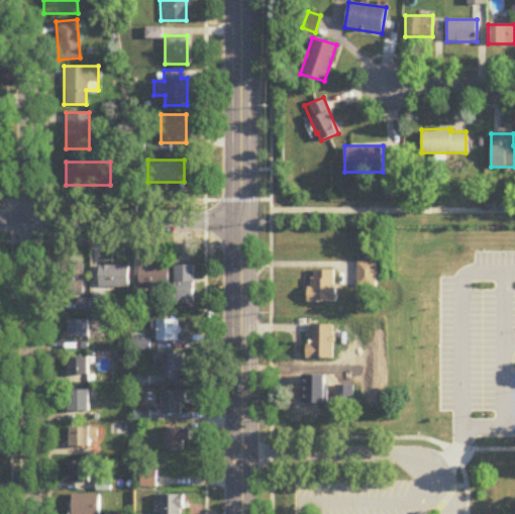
[(375,261),(357,261),(357,285),(375,285),(375,261)]
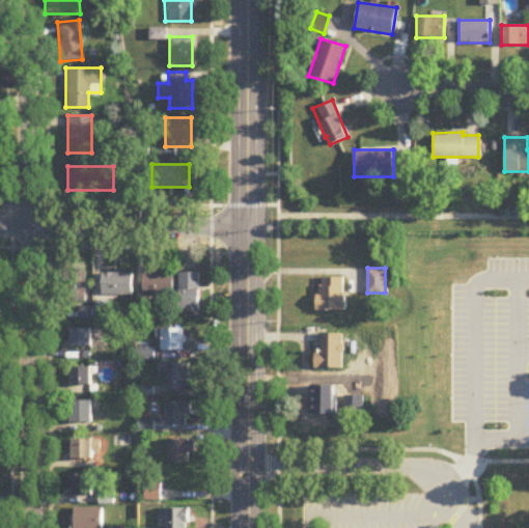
[(85,300),(85,269),(60,270),(61,301),(85,300)]
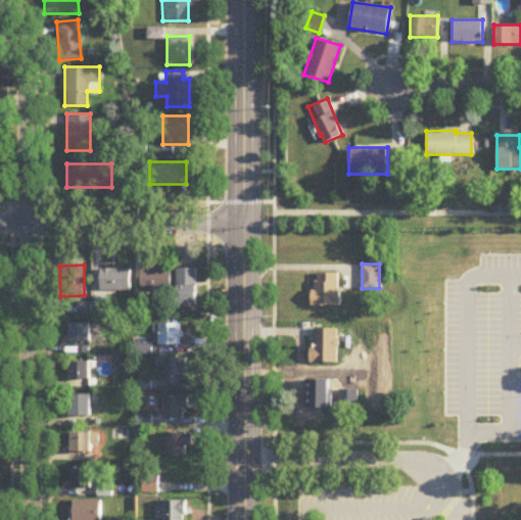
[(129,267),(99,267),(99,289),(129,289),(129,267)]
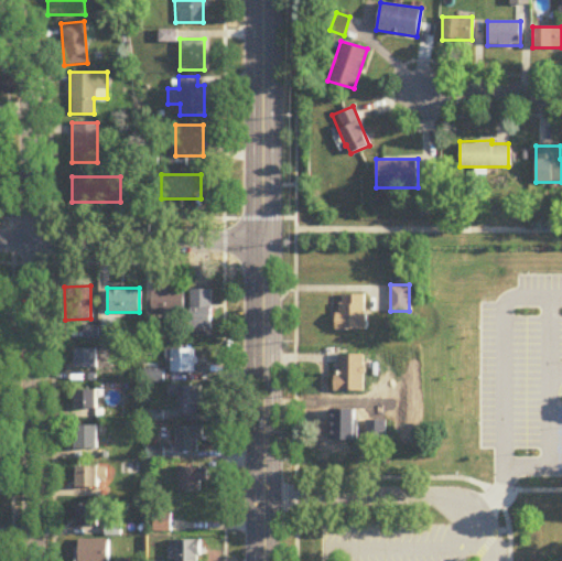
[(184,288),(151,288),(151,312),(184,312),(184,288)]
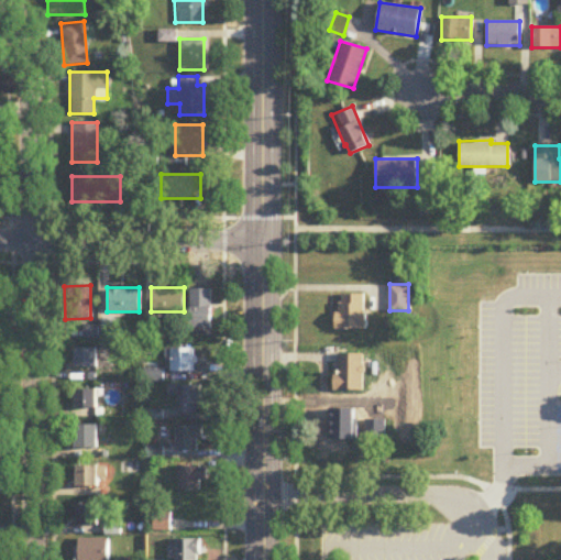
[(190,287),(190,327),(211,327),(211,287),(190,287)]
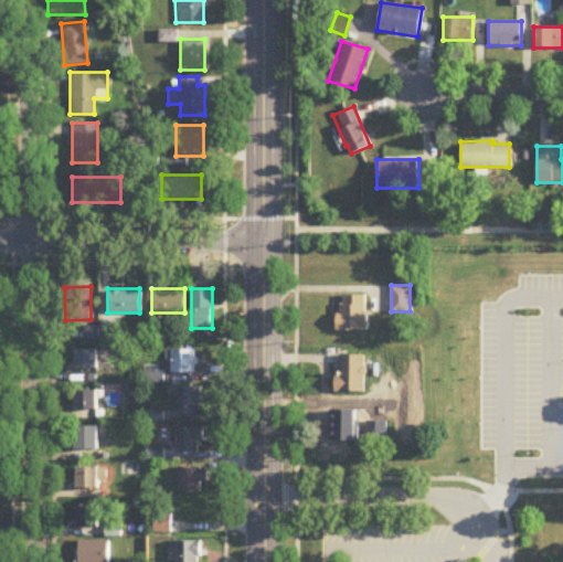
[(364,293),(338,293),(338,329),(364,329),(364,293)]
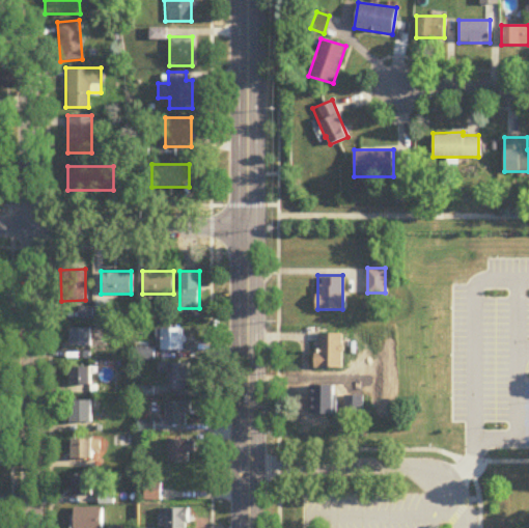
[(90,326),(68,326),(68,345),(90,345),(90,326)]
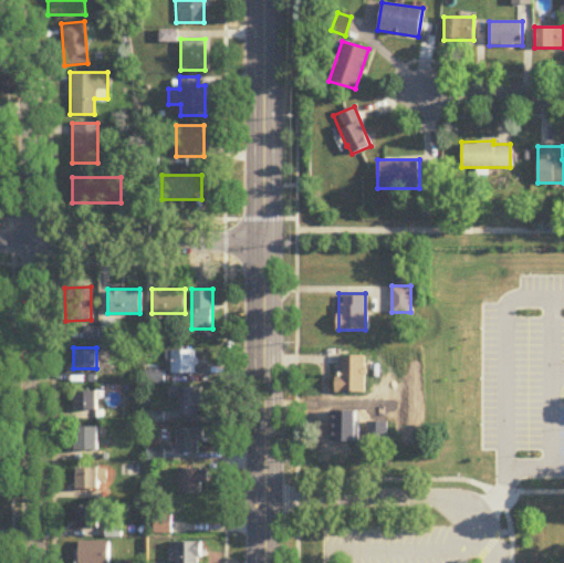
[(167,348),(167,373),(195,373),(195,348),(167,348)]
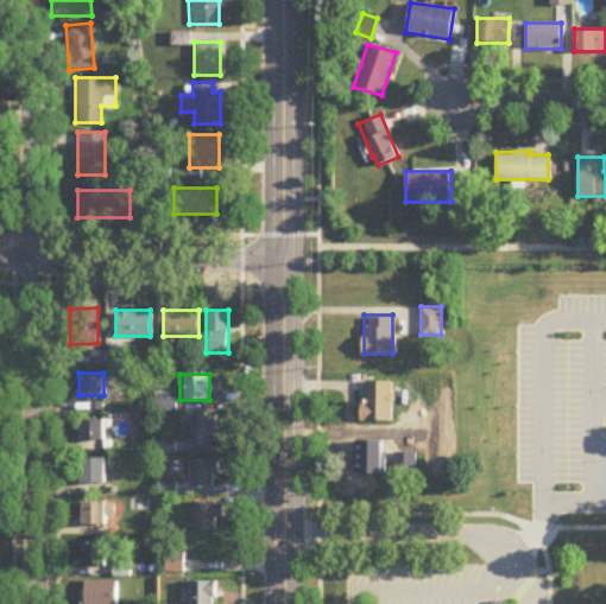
[(392,380),(363,380),(363,419),(392,419),(392,380)]
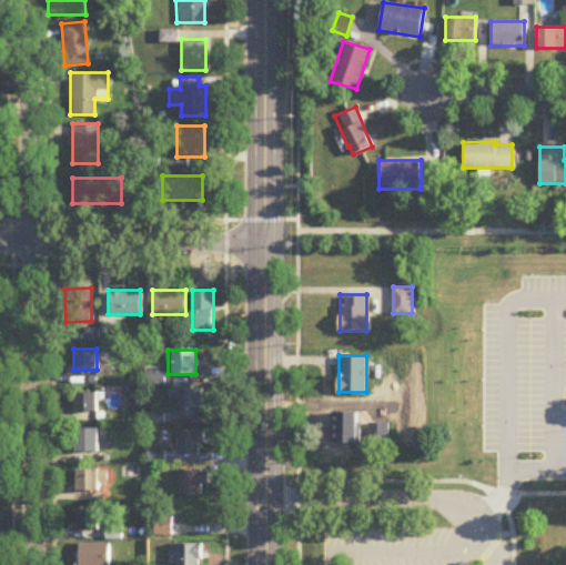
[(201,387),(169,387),(169,399),(180,399),(180,416),(201,416),(201,387)]
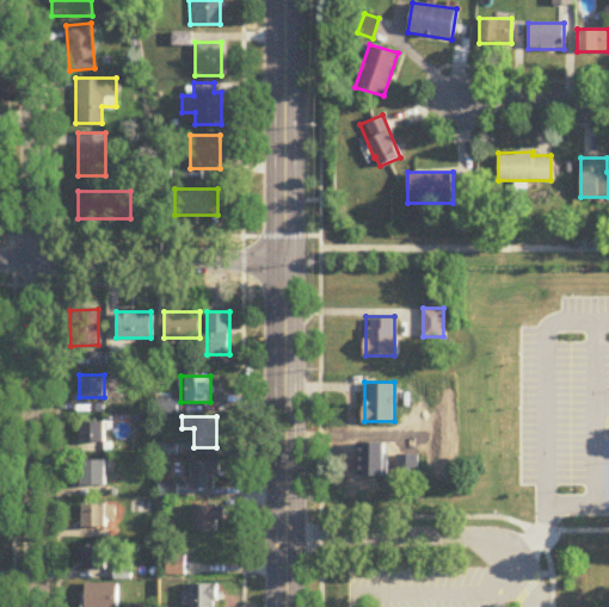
[(80,440),(103,440),(103,420),(80,420),(80,440)]
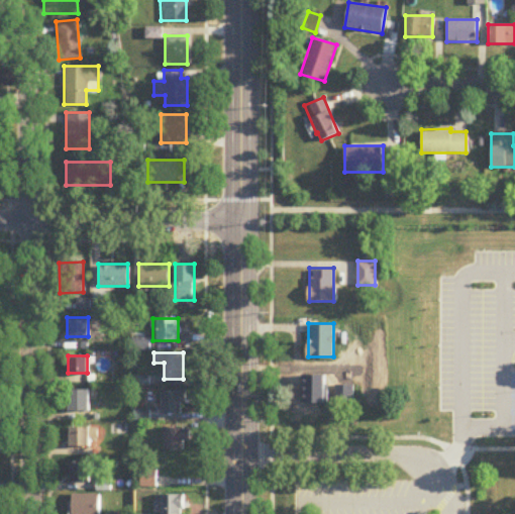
[(69,409),(89,409),(89,389),(69,389),(69,409)]
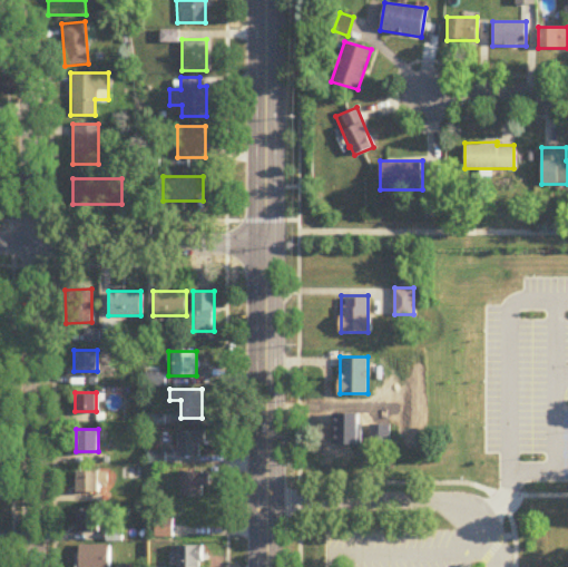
[(177,430),(177,455),(202,455),(202,430),(177,430)]
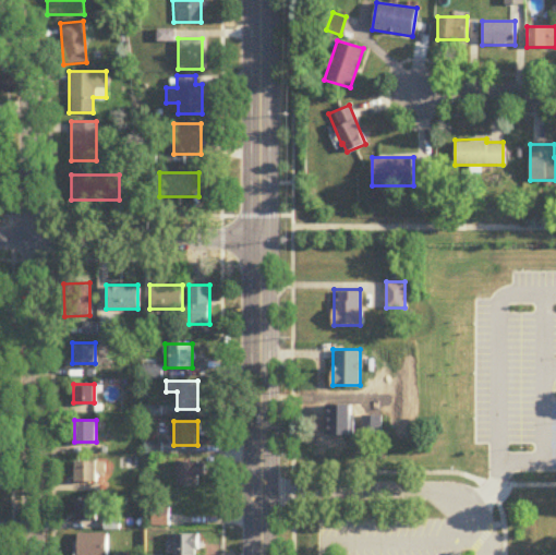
[(75,481),(96,481),(96,460),(75,460),(75,481)]
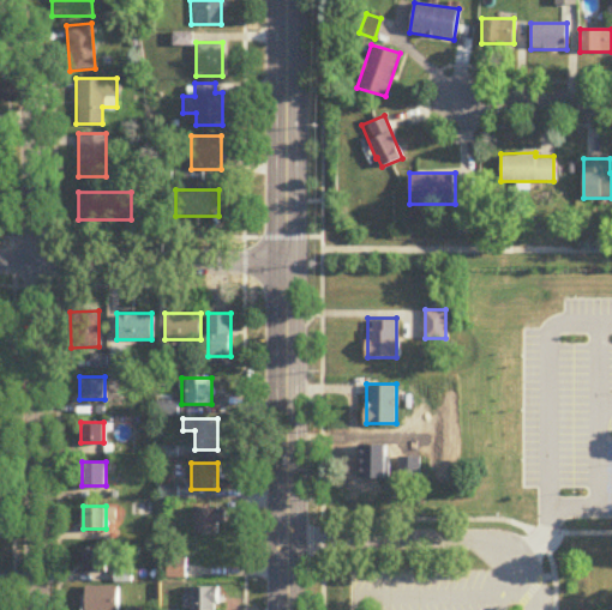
[(192,531),(220,531),(220,506),(192,506),(192,531)]
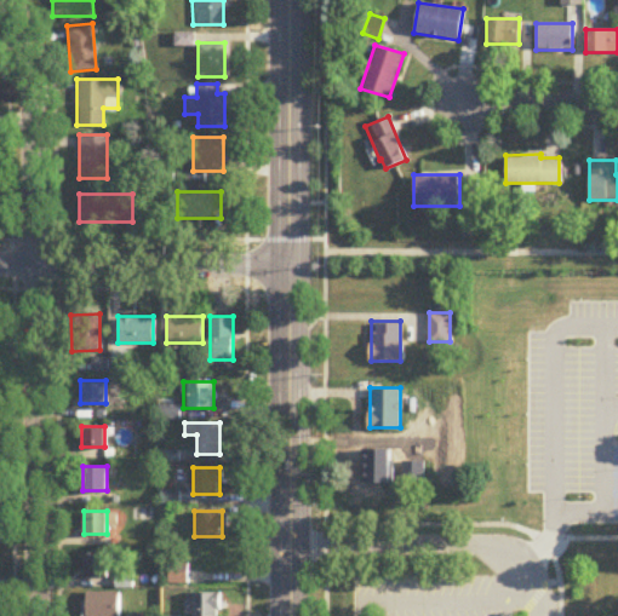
[(84,575),(108,575),(108,552),(84,552),(84,575)]
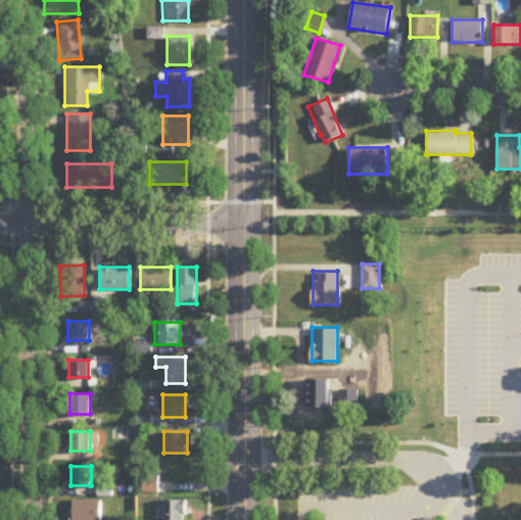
[(157,475),(141,475),(141,492),(157,492),(157,475)]
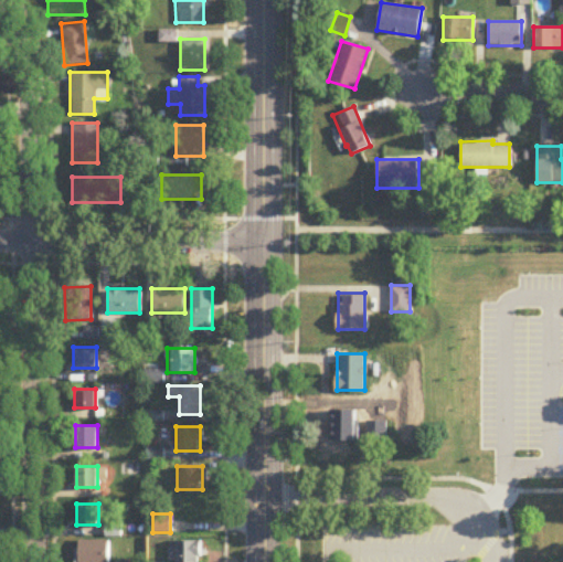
[(106,561),(106,538),(76,538),(75,561),(106,561)]
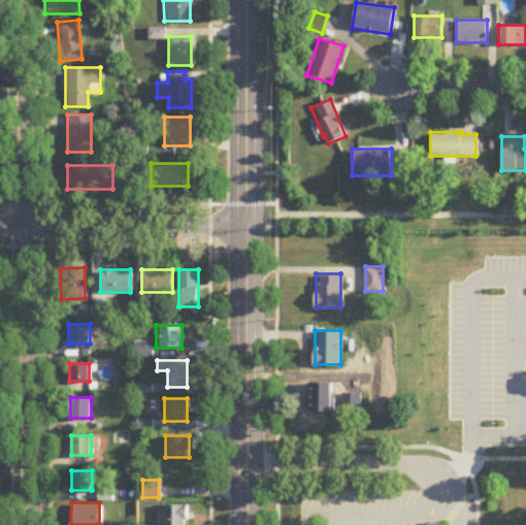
[(185,524),(185,503),(164,503),(163,524),(185,524)]
